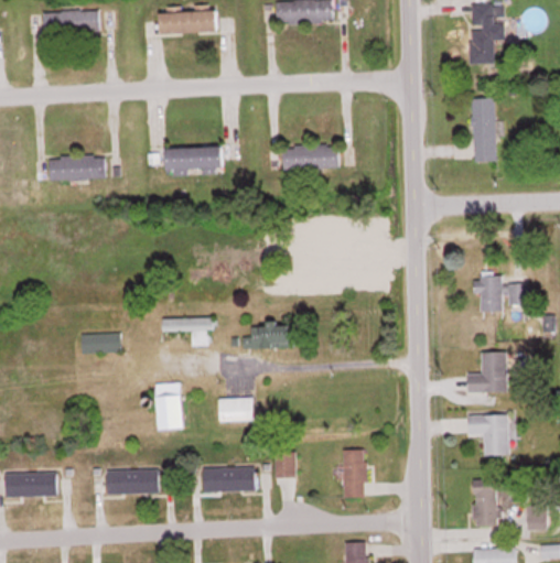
[(331,0),(275,0),(275,22),(332,22),(331,0)]
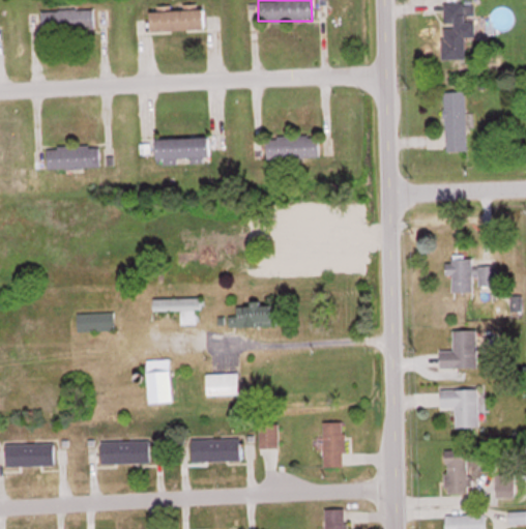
[(439,59),(462,59),(462,36),(471,36),(471,21),(461,21),(461,2),(439,2),(439,59)]
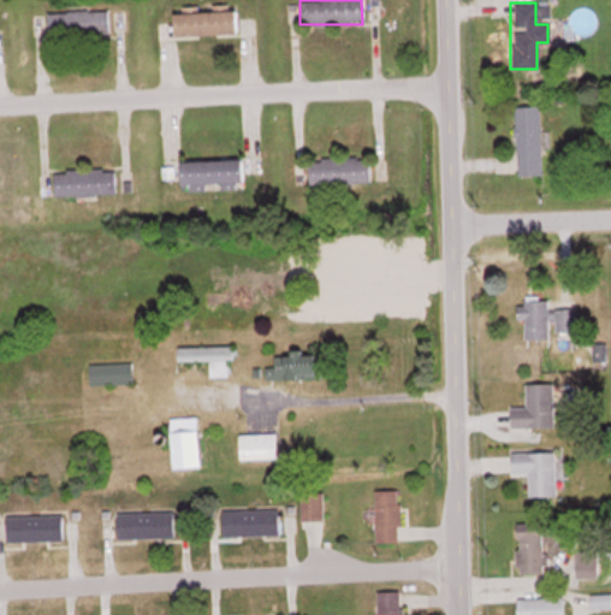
[(173,36),(235,35),(235,10),(172,11),(173,36)]
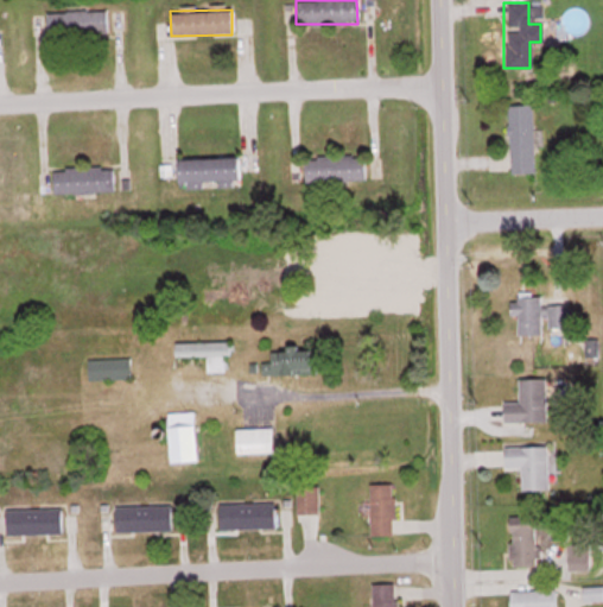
[(45,36),(106,36),(105,11),(45,11),(45,36)]
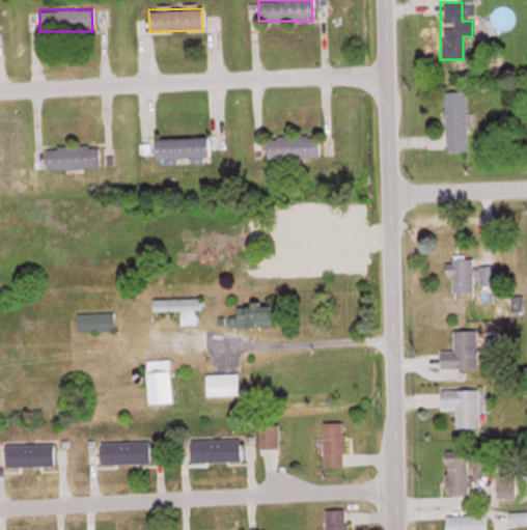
[(443,92),(443,151),(464,151),(464,92),(443,92)]
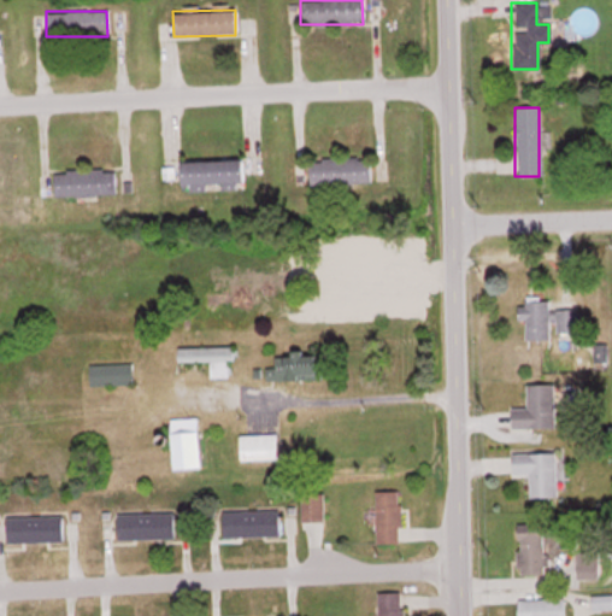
[(369,185),(369,158),(307,159),(307,186),(369,185)]
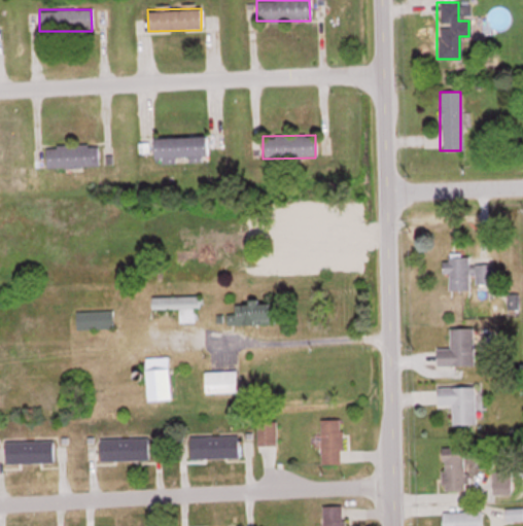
[(152,138),(153,162),(206,161),(206,137),(152,138)]
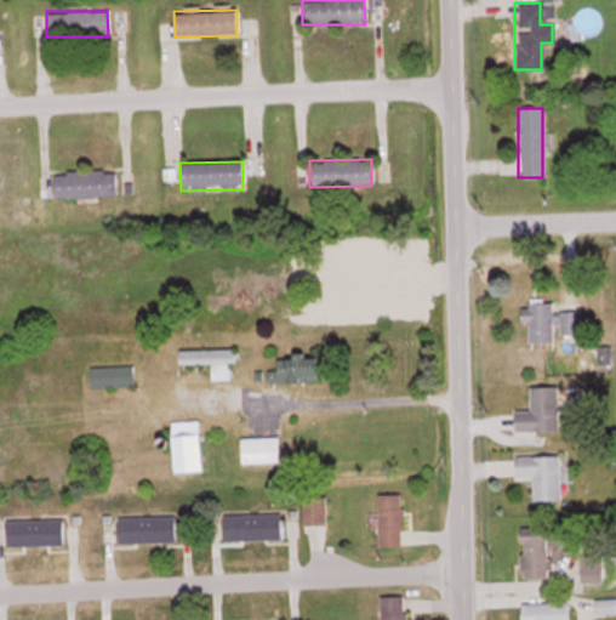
[(52,197),(114,197),(114,171),(52,171),(52,197)]
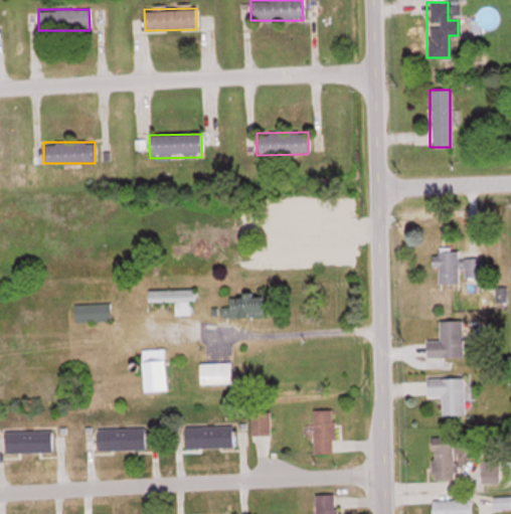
[(457,258),(457,250),(436,250),(436,284),(460,283),(460,280),(481,280),(480,258),(457,258)]
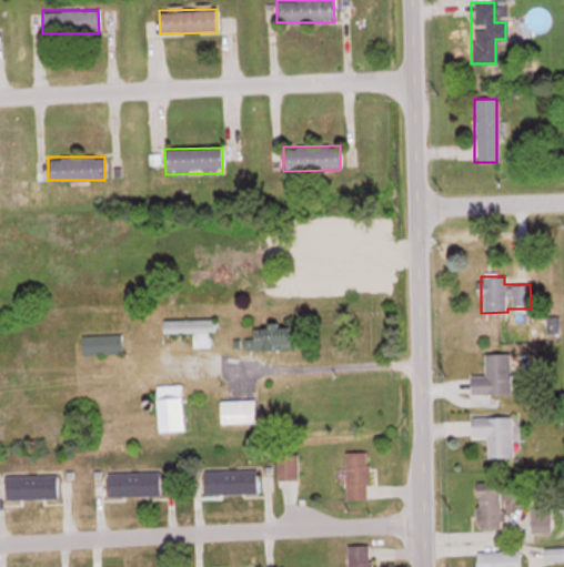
[(191,346),(209,346),(209,333),(215,333),(215,320),(161,320),(161,334),(191,334),(191,346)]
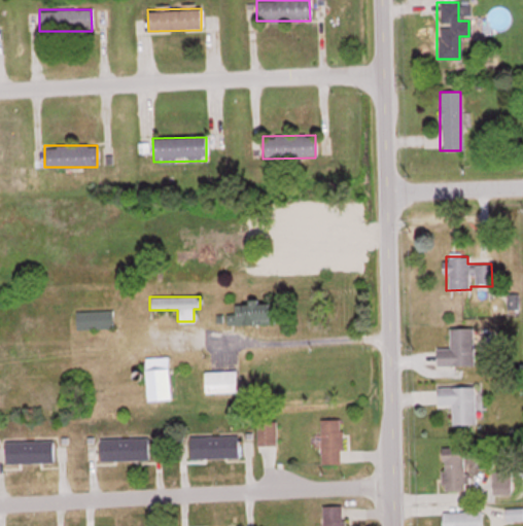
[(225,314),(225,325),(272,325),(272,303),(234,303),(234,314),(225,314)]
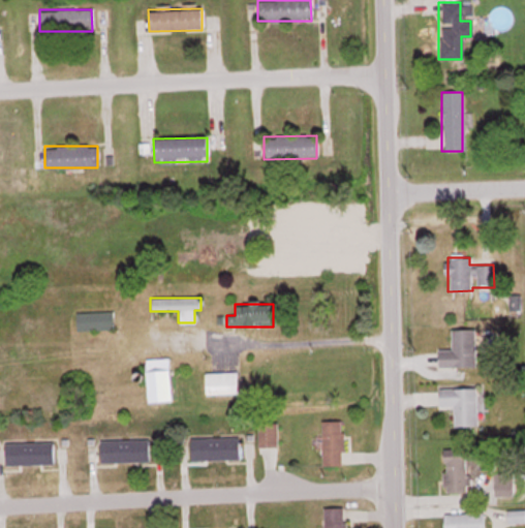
[(74,312),(74,330),(111,330),(111,312),(74,312)]
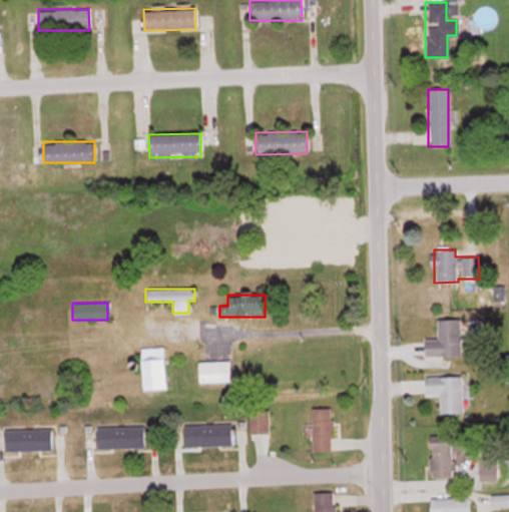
[(436,340),(423,340),(423,357),(459,357),(459,320),(436,320),(436,340)]
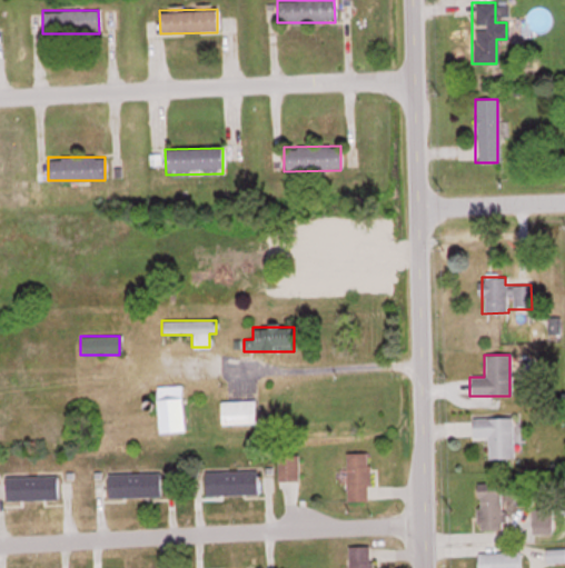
[(182,386),(157,387),(159,434),(185,432),(182,386)]
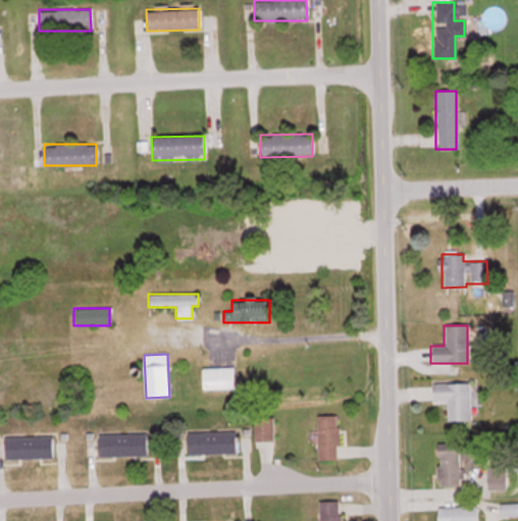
[(201,389),(232,389),(232,368),(201,368),(201,389)]
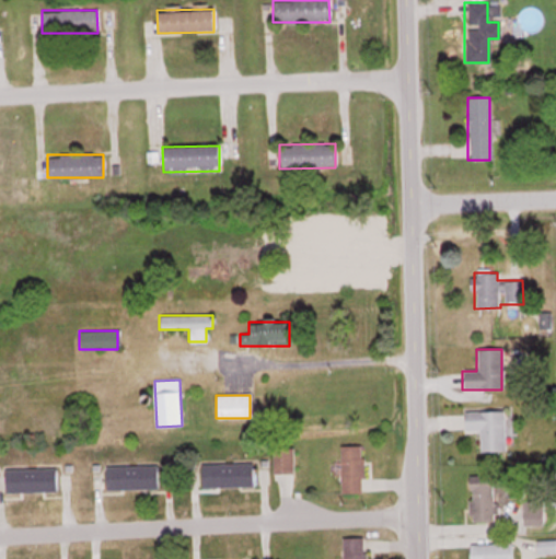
[(463,411),(463,431),(479,431),(479,451),(504,451),(504,411),(463,411)]
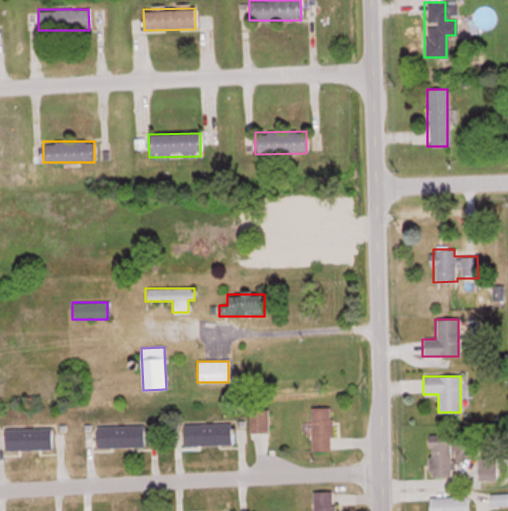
[(310,450),(329,450),(329,408),(310,408),(310,450)]
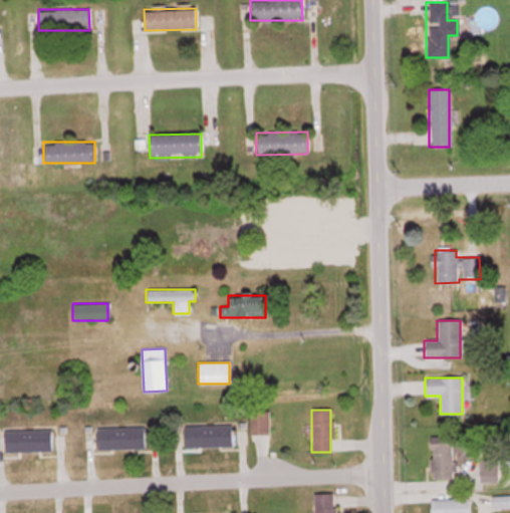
[(250,435),(267,435),(267,412),(250,412),(250,435)]
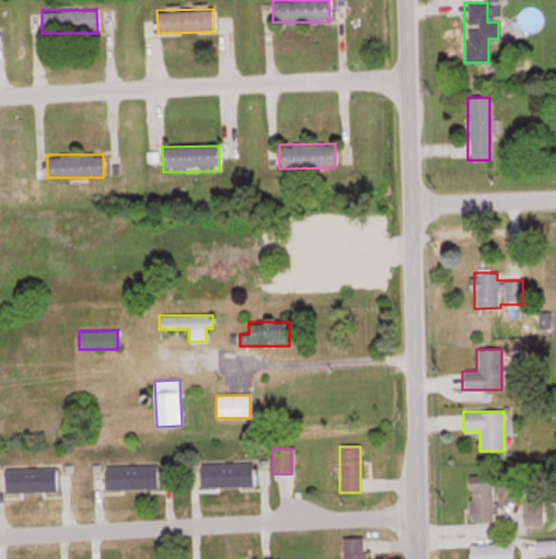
[(200,488),(252,488),(252,464),(200,464),(200,488)]
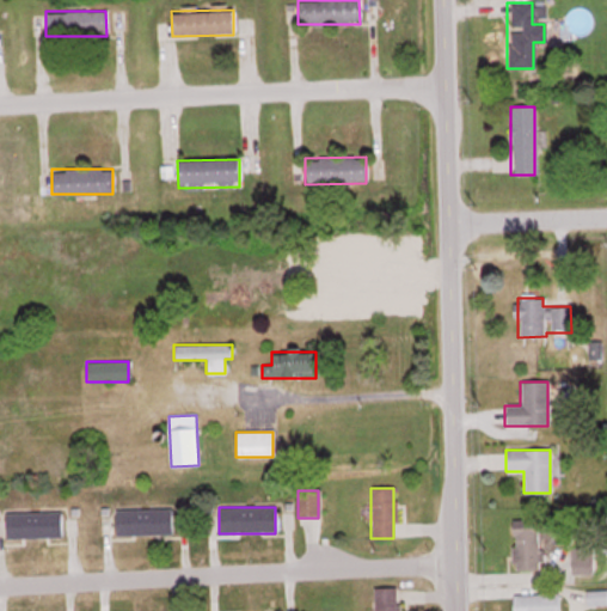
[(170,508),(114,508),(114,535),(170,535),(170,508)]
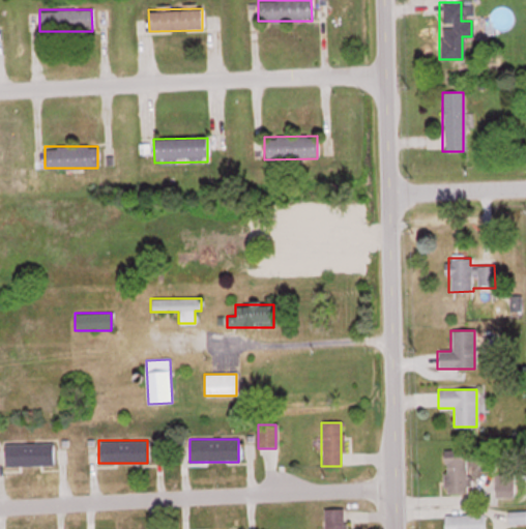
[(3,443),(3,466),(52,466),(52,443),(3,443)]
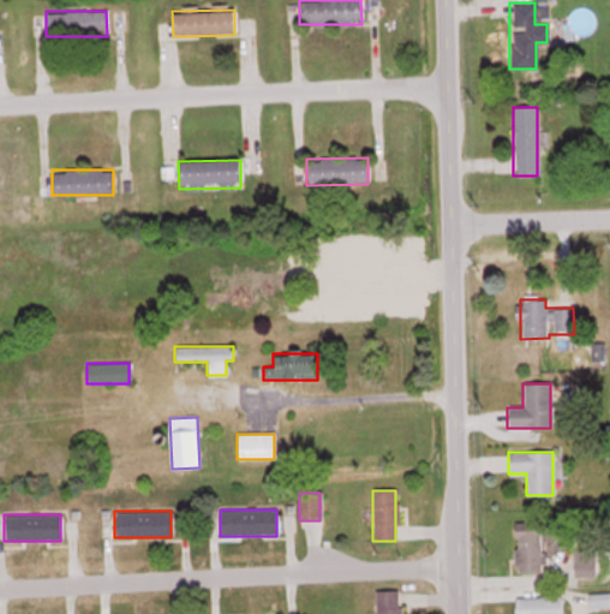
[(513,523),(513,573),(539,573),(539,523),(513,523)]
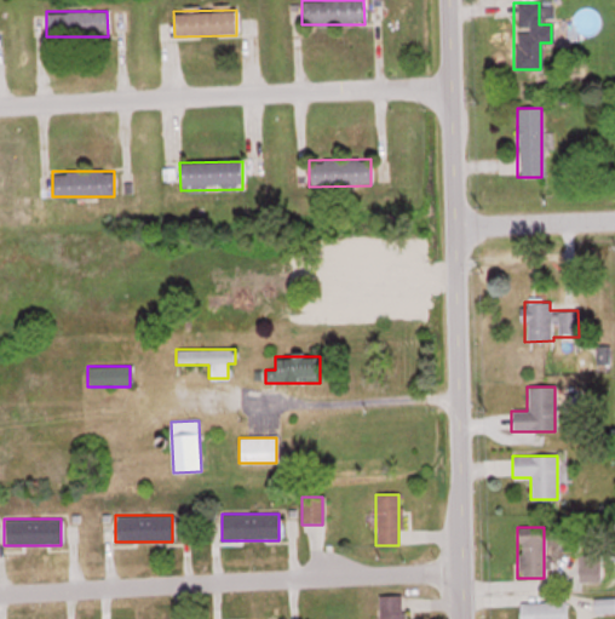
[(402,618),(402,595),(378,595),(377,618),(402,618)]
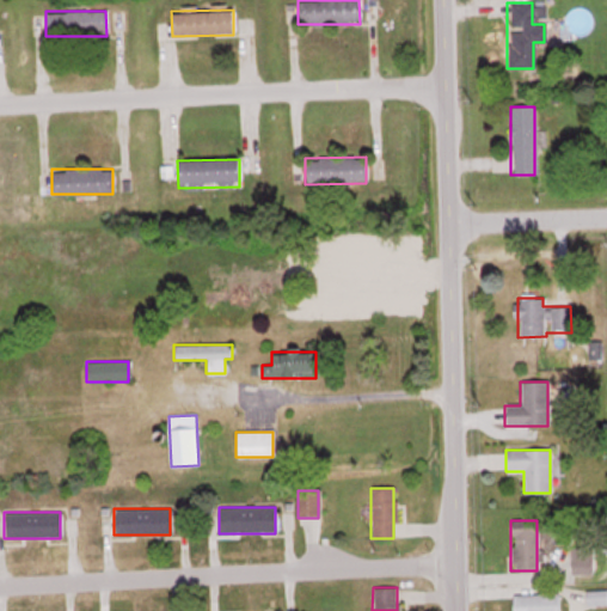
[(606,604),(605,591),(586,591),(587,605),(606,604)]
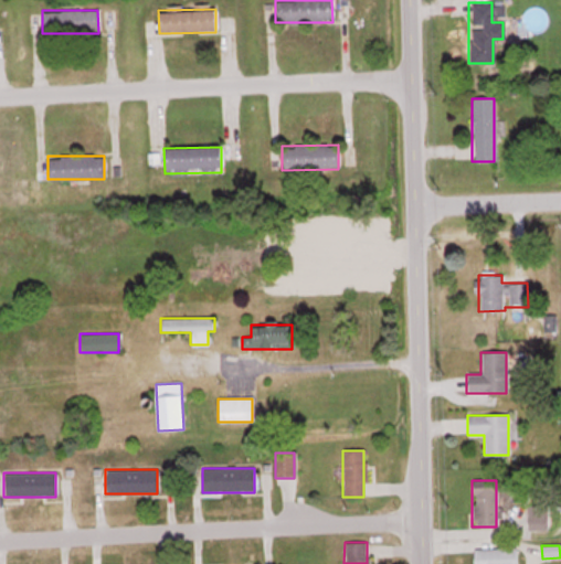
[(515,563),(515,549),(474,549),(473,563),(515,563)]
